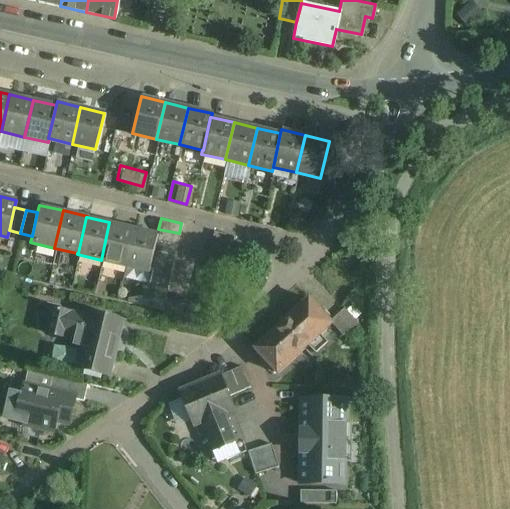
[(133,228),(109,222),(101,260),(124,265),(133,228)]
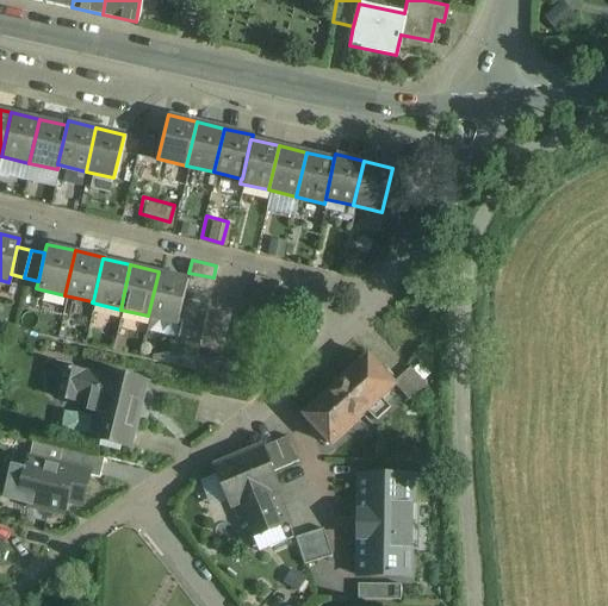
[(187,279),(159,272),(148,316),(177,323),(180,311),(182,298),(186,285),(187,279)]
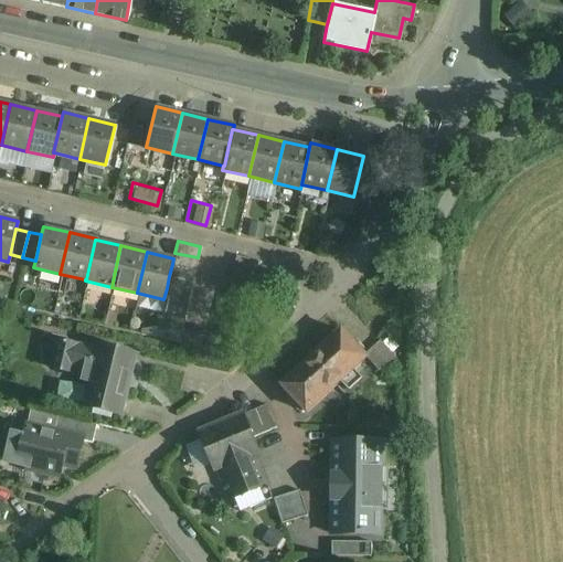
[(198,257),(174,253),(173,258),(172,264),(194,269),(198,257)]
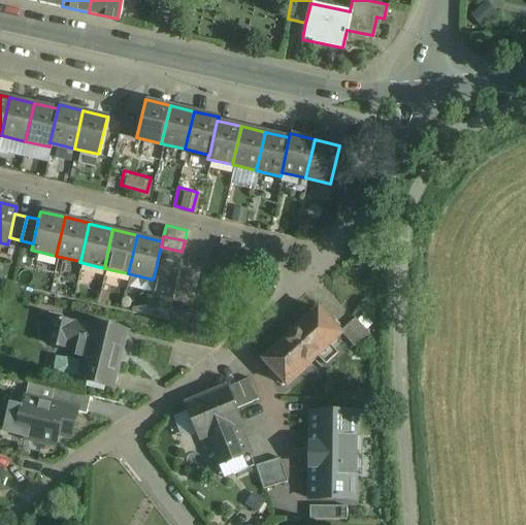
[(182,252),(161,247),(158,258),(179,263),(182,252)]
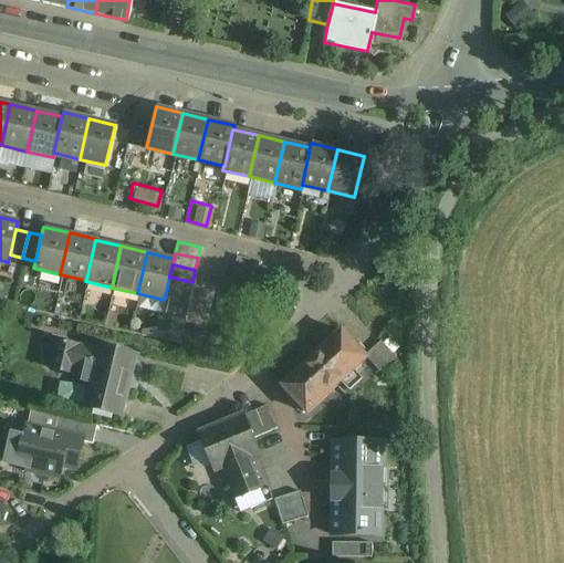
[(256,272),(232,267),(230,278),(252,283),(256,272)]
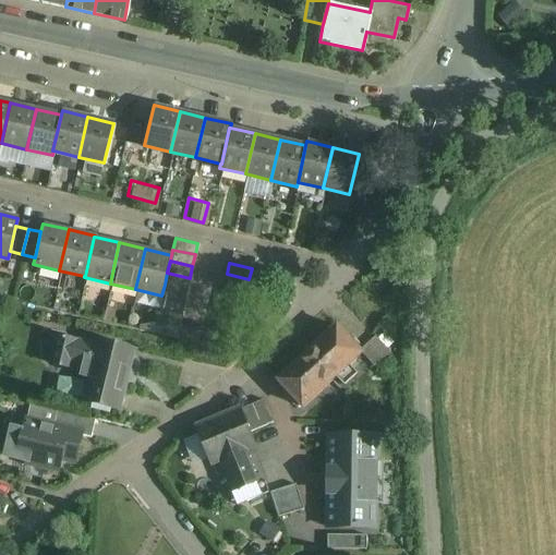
[(190,278),(167,273),(165,285),(186,289),(190,278)]
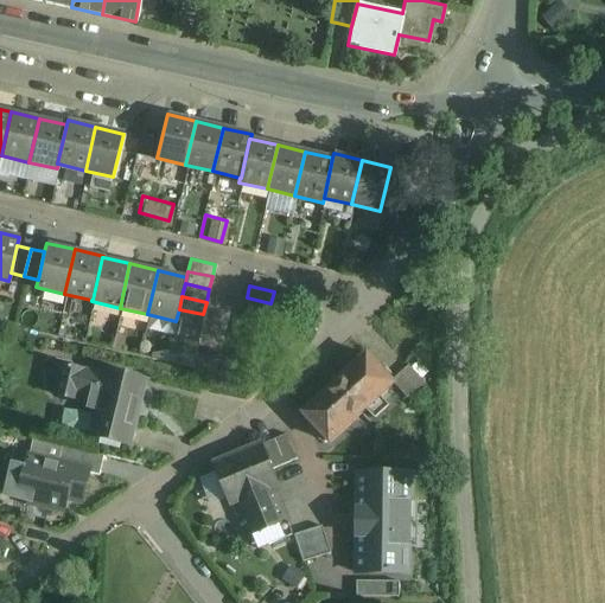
[(271,303),(247,297),(243,310),(268,316),(271,303)]
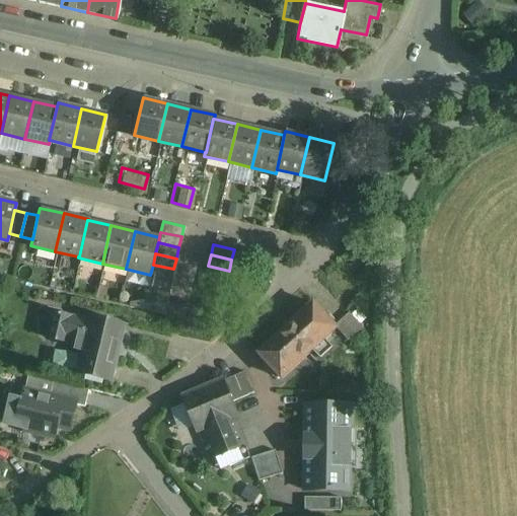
[(173,269),(153,265),(150,275),(170,280),(173,269)]
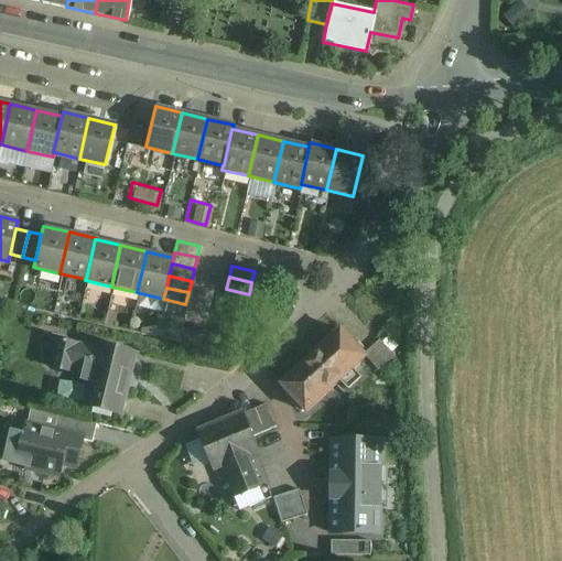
[(249,294),(226,289),(224,301),(246,306),(249,294)]
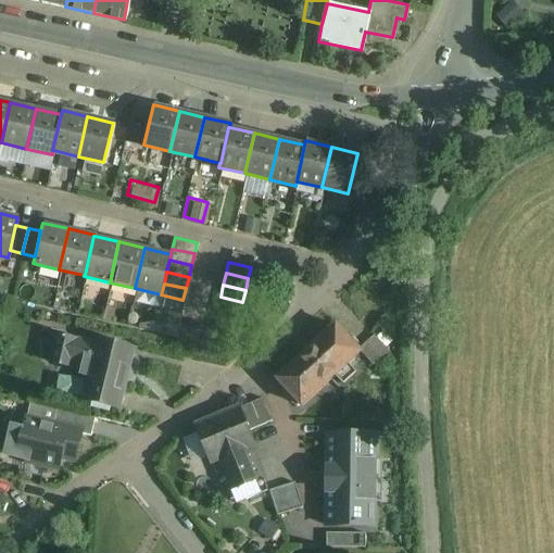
[(183,300),(161,294),(159,306),(180,312),(183,300)]
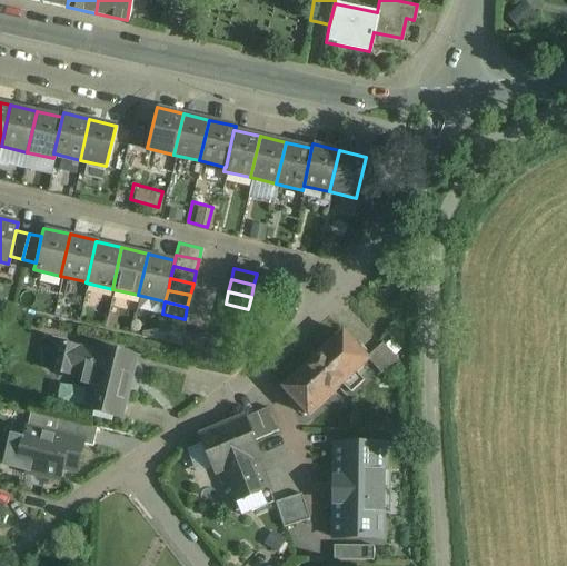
[(248,309),(226,304),(222,316),(246,320),(248,309)]
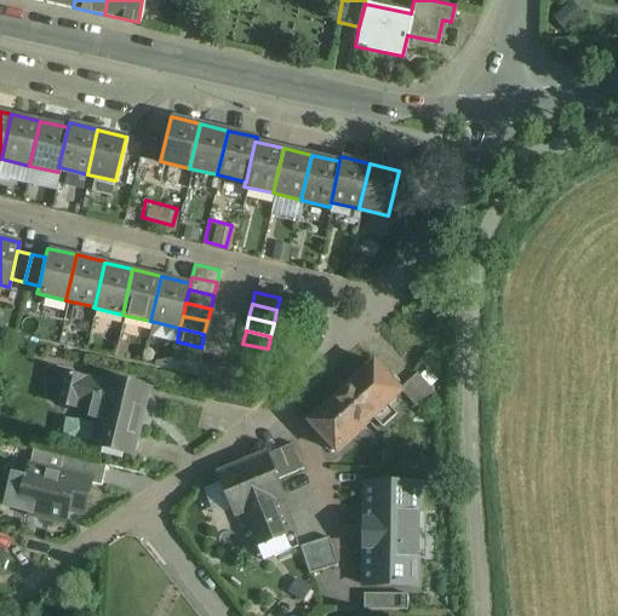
[(201,347),(177,341),(173,355),(198,361),(201,347)]
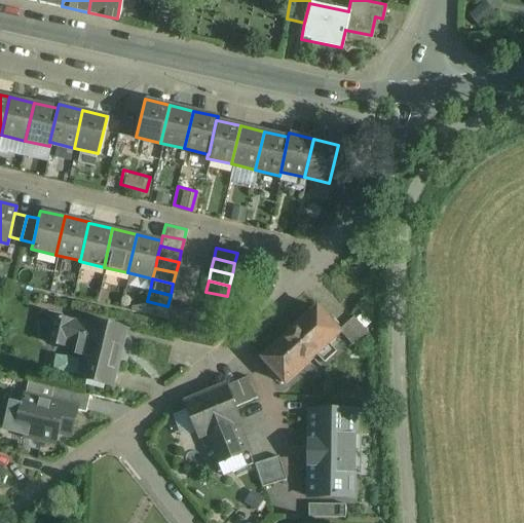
[(227,296),(206,292),(202,302),(224,307),(227,296)]
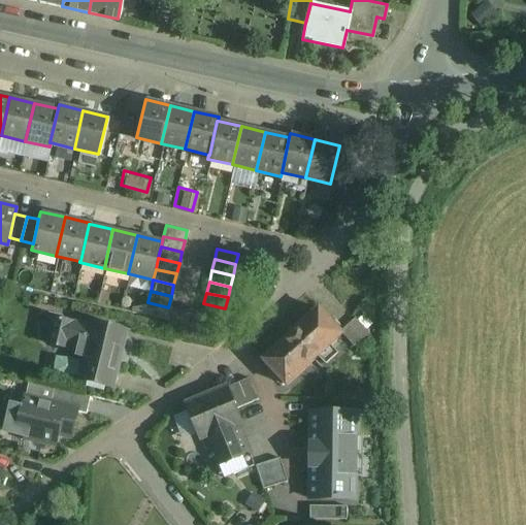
[(168,307),(148,302),(144,314),(166,319),(168,307)]
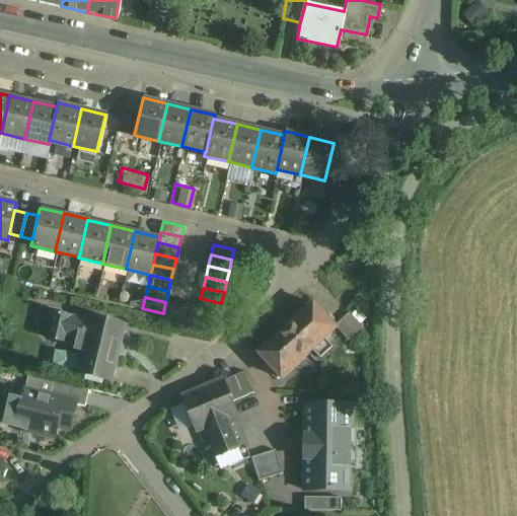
[(312,301),(256,352),(280,377),(335,326),(312,301)]
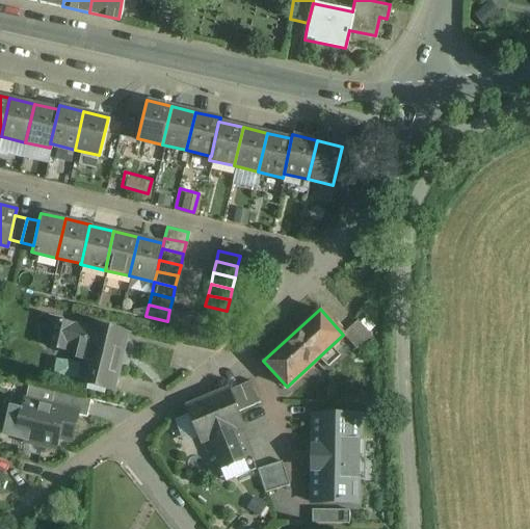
[(126,332),(93,325),(91,329),(72,323),(53,319),(47,345),(65,349),(67,344),(87,349),(80,381),(111,389),(126,332)]
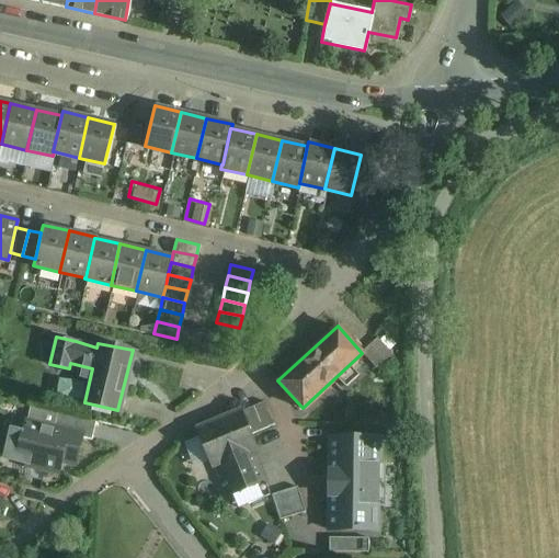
[(80,391),(80,377),(63,377),(63,390),(80,391)]
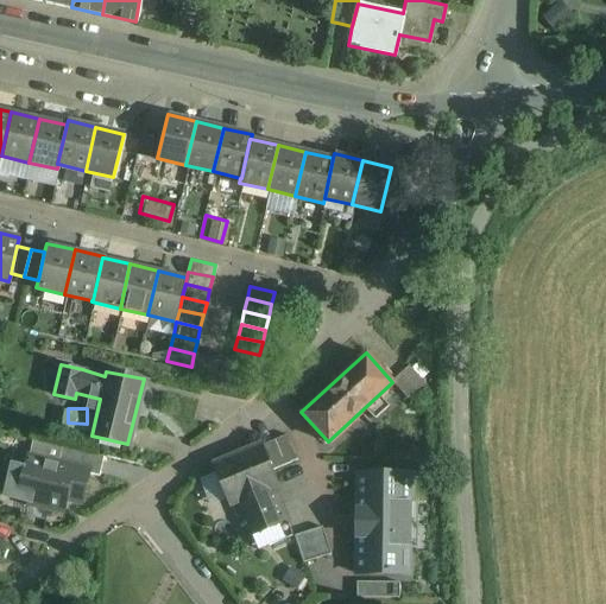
[(285,432),(260,443),(270,469),(296,457),(285,432)]
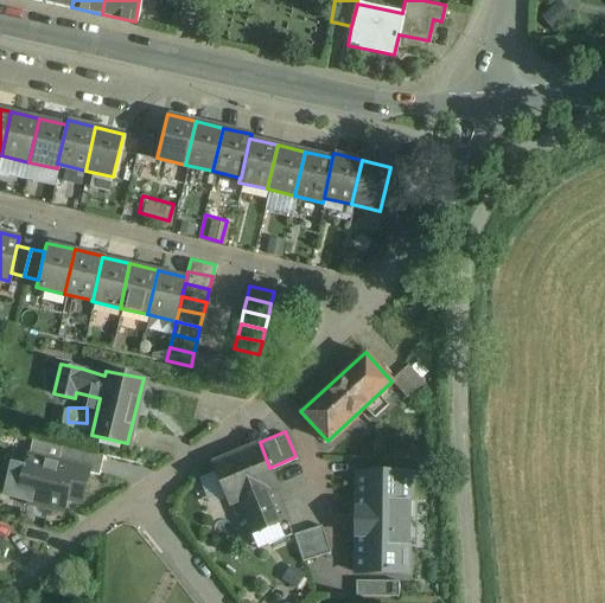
[(61,444),(31,437),(26,456),(27,456),(25,466),(11,463),(4,493),(26,499),(61,507),(64,495),(78,499),(86,470),(87,469),(56,462),(61,444)]
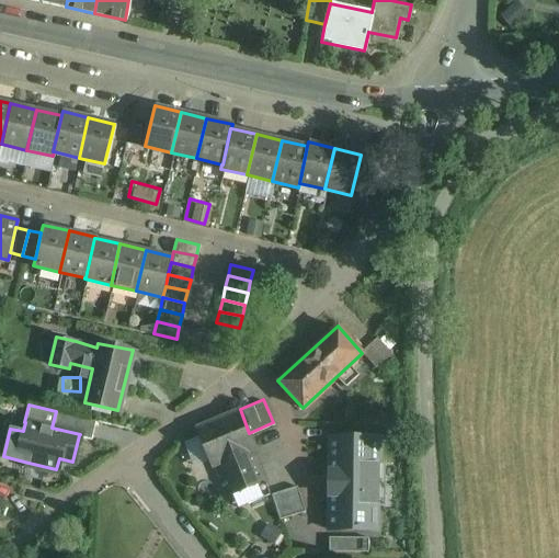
[(239,408),(195,426),(212,465),(216,464),(251,448),(255,447),(249,433),(240,409),(239,408)]
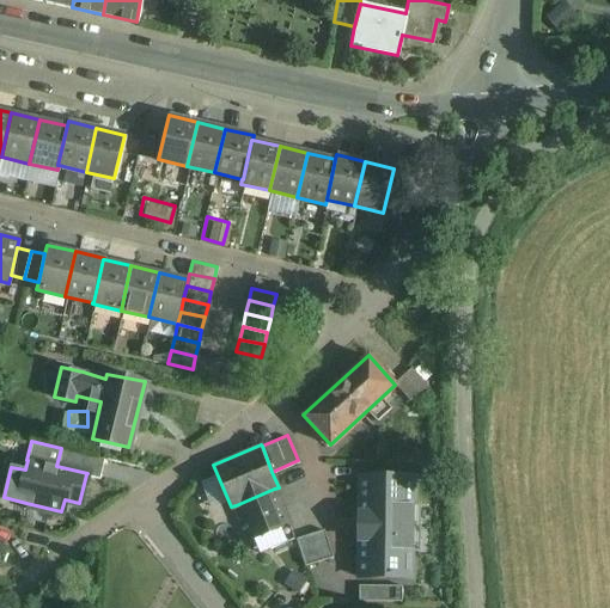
[(103,458),(61,448),(56,466),(87,473),(86,474),(98,477),(103,458)]
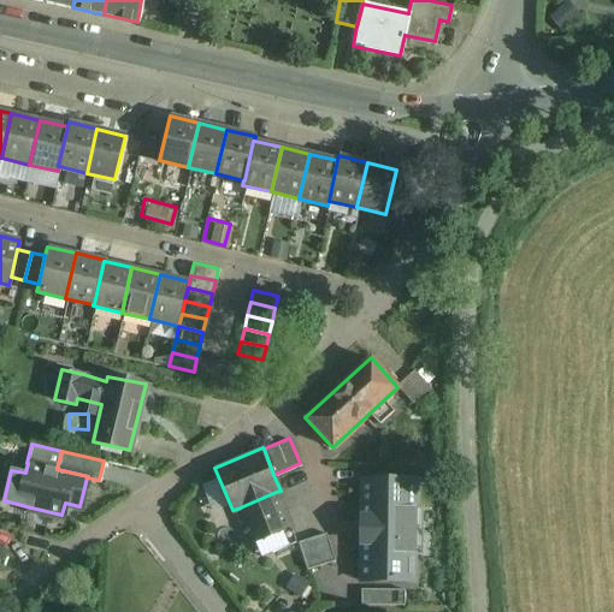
[(414,479),(361,479),(360,580),(413,580),(413,552),(411,552),(412,507),(414,507),(414,479)]
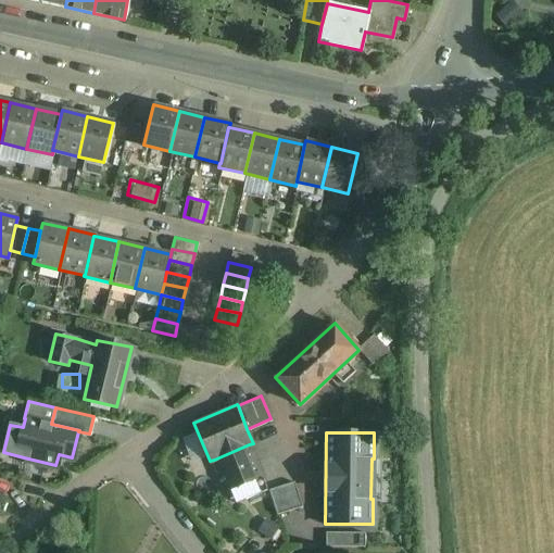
[(249,444),(214,460),(226,489),(239,484),(261,475),(249,444)]
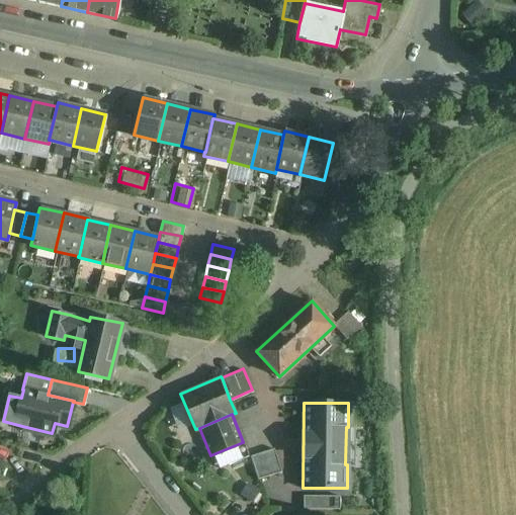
[(243,442),(223,450),(228,462),(248,454),(243,442)]
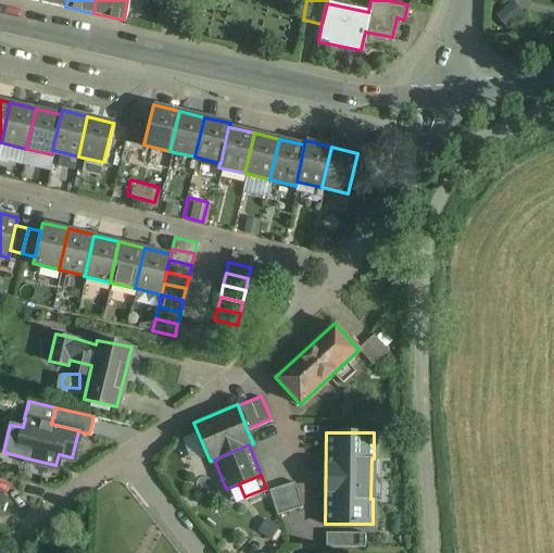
[(275,510),(300,503),(293,478),(267,485),(275,510)]
